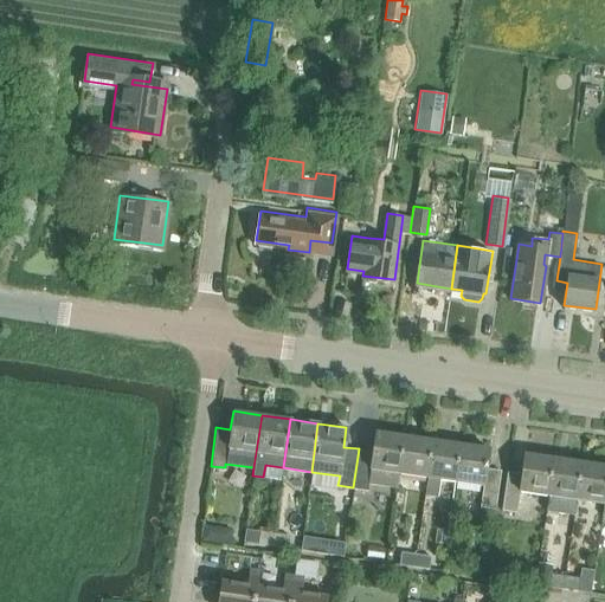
[(359,448),(353,487),(367,489),(367,481),(397,486),(398,472),(404,435),(374,432),(372,451),(359,448)]
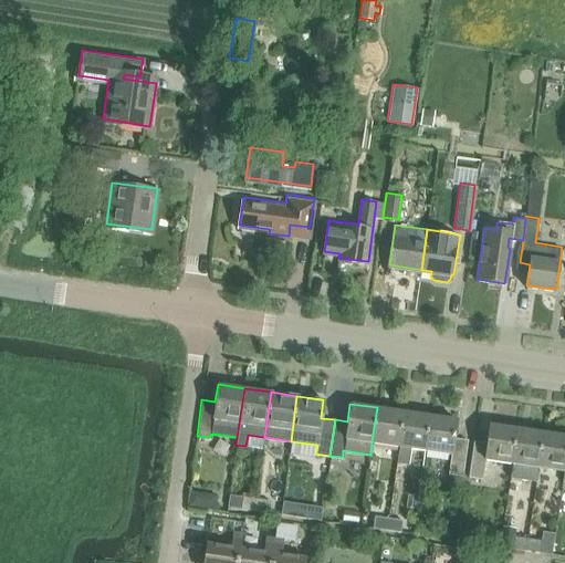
[(377,407),(372,441),(398,446),(404,412),(377,407)]
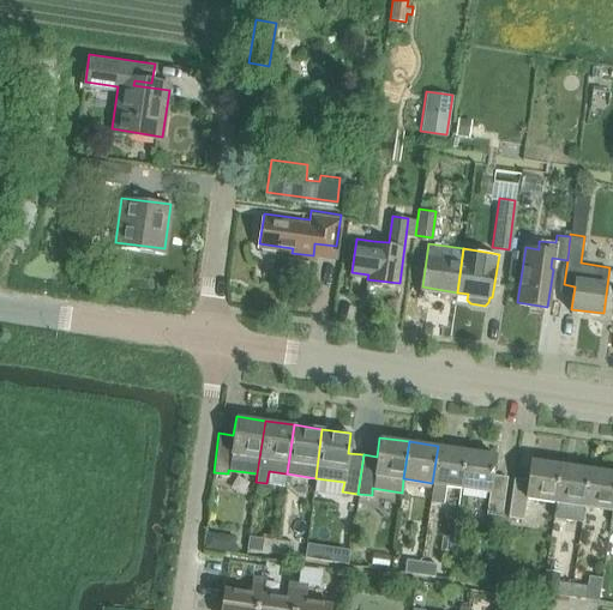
[(432,483),(430,500),(443,501),(445,485),(461,487),(466,450),(438,446),(432,483)]
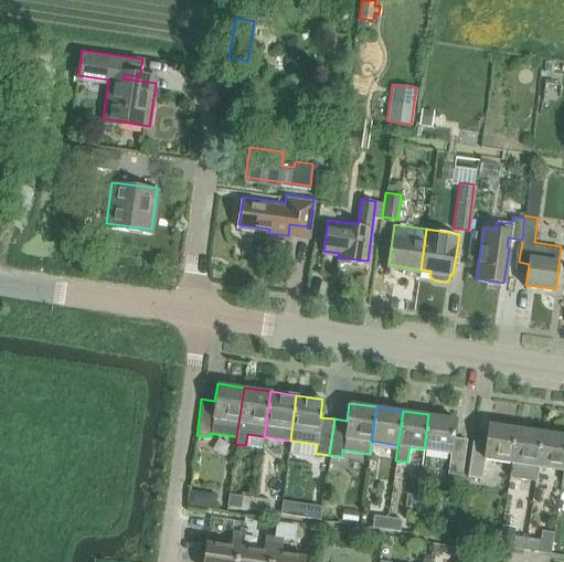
[(428,414),(424,448),(450,453),(448,473),(460,474),(466,438),(453,436),(455,419),(428,414)]
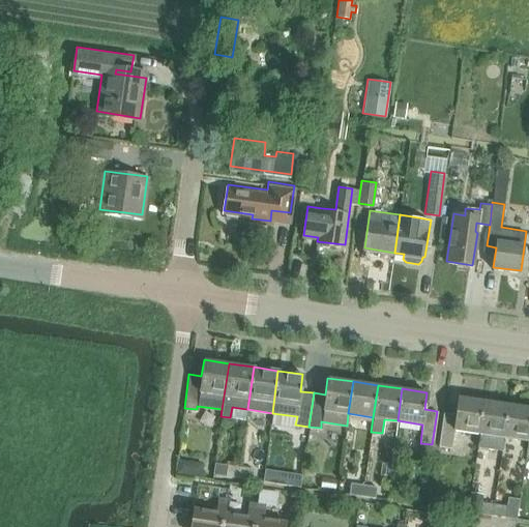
[(443,412),(439,445),(450,447),(453,429),(478,433),(483,401),(458,397),(456,414),(443,412)]
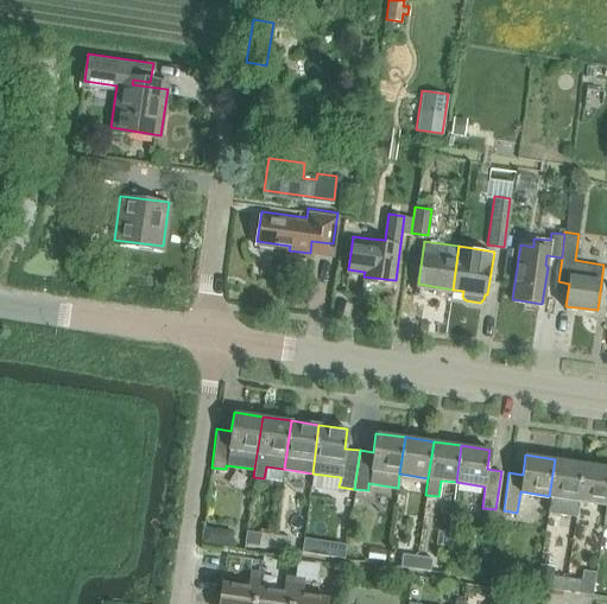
[(549,496),(547,510),(575,515),(577,500),(583,463),(555,459),(549,496)]
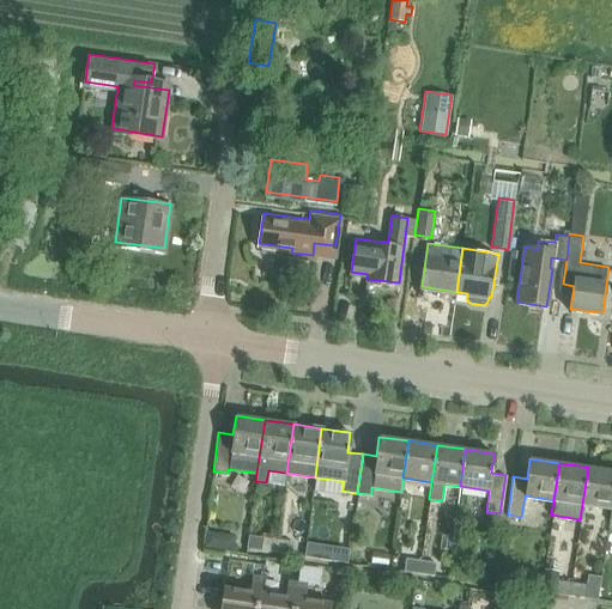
[(611,470),(588,467),(582,504),(611,509),(611,497),(611,470)]
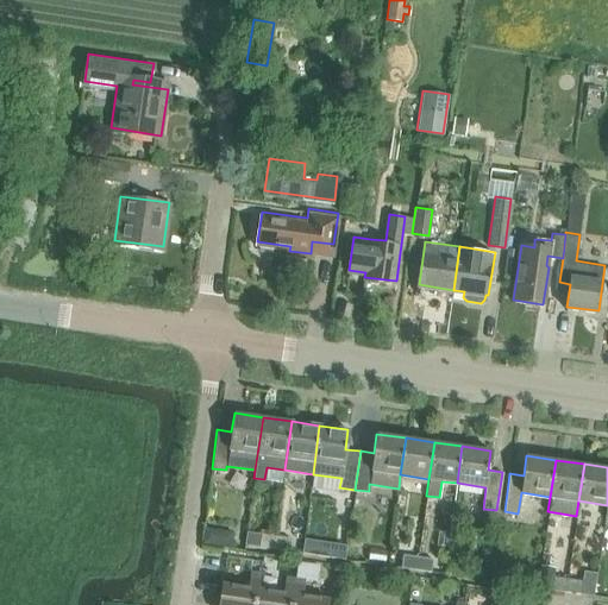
[(231,544),(233,528),(205,524),(202,540),(231,544)]
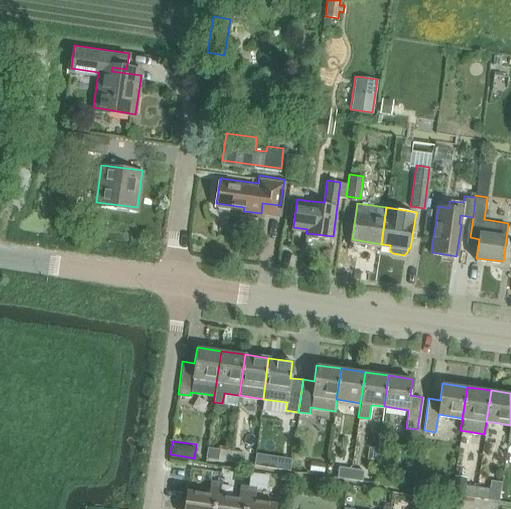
[(207,446),(205,457),(230,460),(231,450),(207,446)]
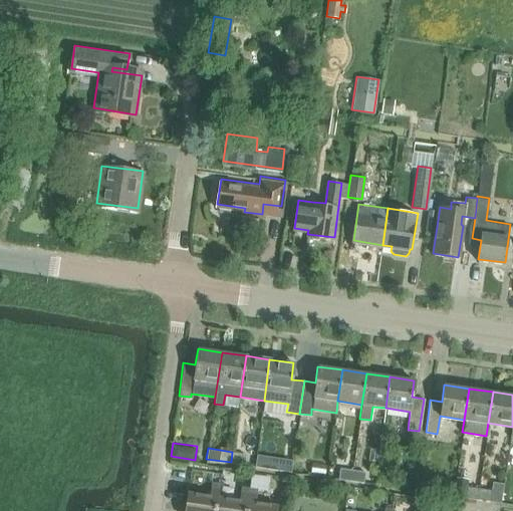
[(232,452),(231,462),(243,464),(244,454),(232,452)]
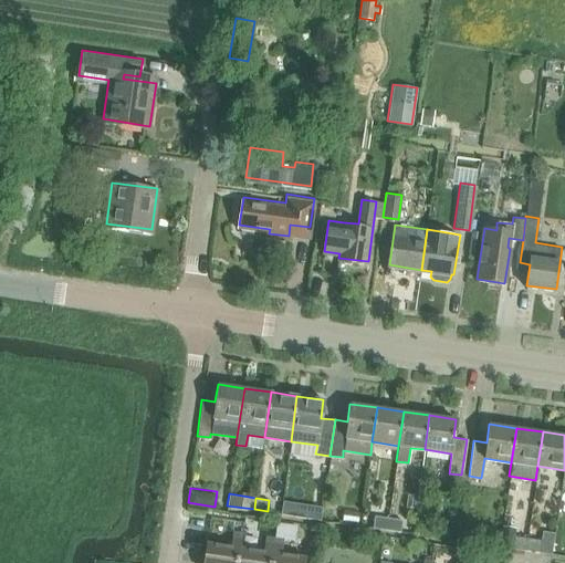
[(374,515),(373,527),(386,528),(387,518),(374,515)]
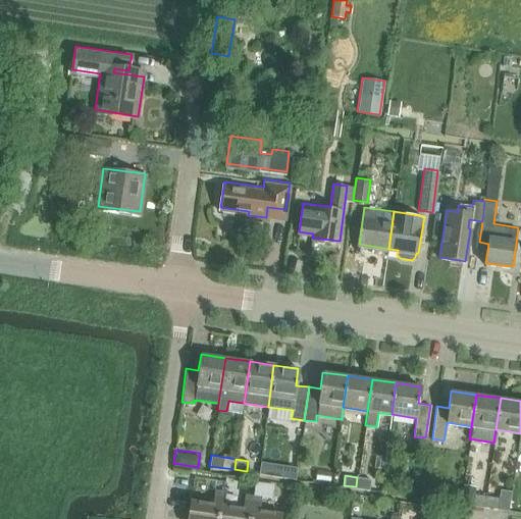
[(357,477),(356,486),(368,488),(370,479),(357,477)]
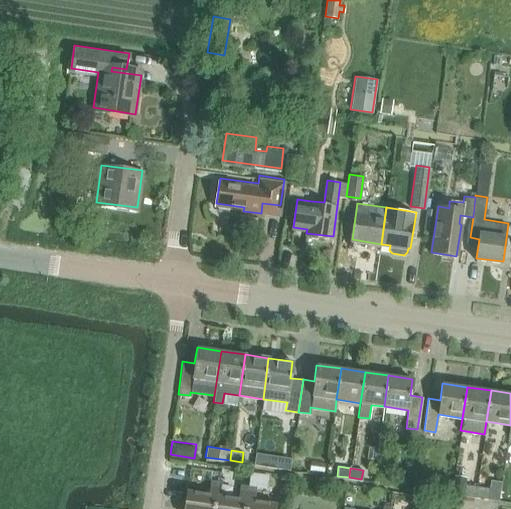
[(261,487),(265,488),(268,474),(250,471),(248,485),(256,487),(256,488),(261,489),(261,487)]
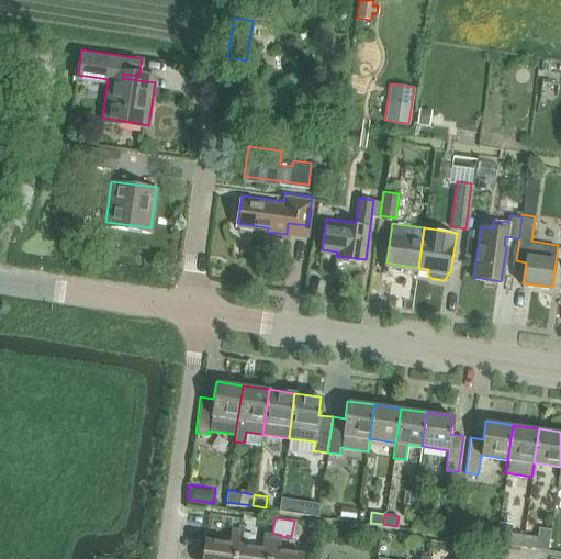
[(204,538),(200,558),(234,558),(237,544),(239,528),(231,527),(228,543),(204,538)]
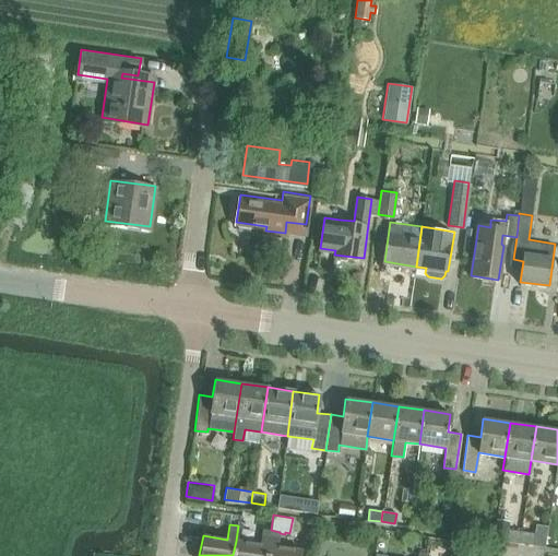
[(236,541),(233,555),(266,555),(271,530),(262,529),(260,544),(236,541)]
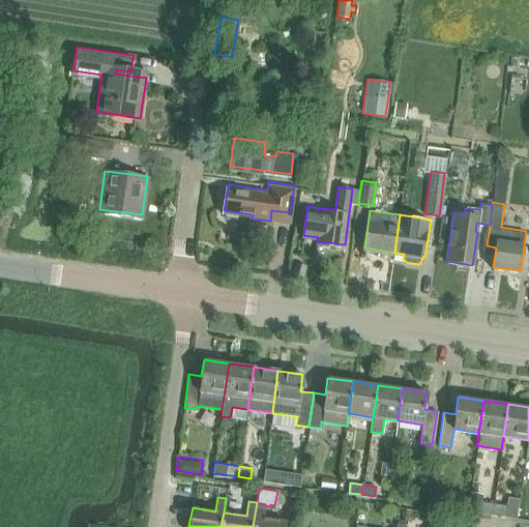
[(480,501),(478,513),(492,515),(493,503),(480,501)]
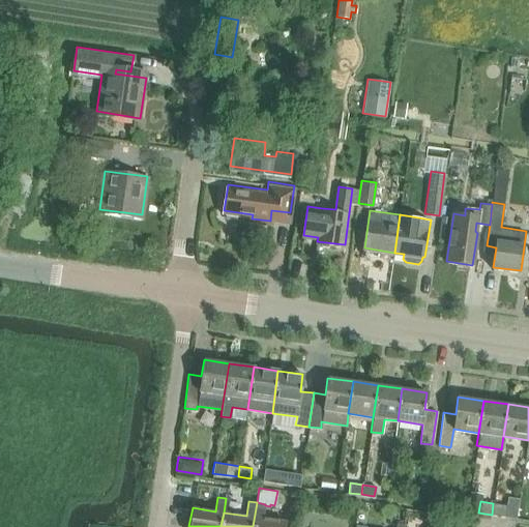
[(257,502),(253,526),(285,526),(286,522),(263,519),(265,505),(265,504),(257,502)]
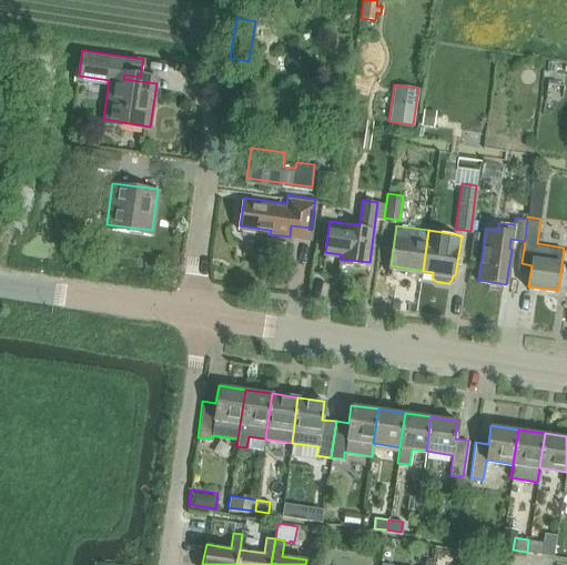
[(528,540),(527,552),(540,553),(543,541),(528,540)]
